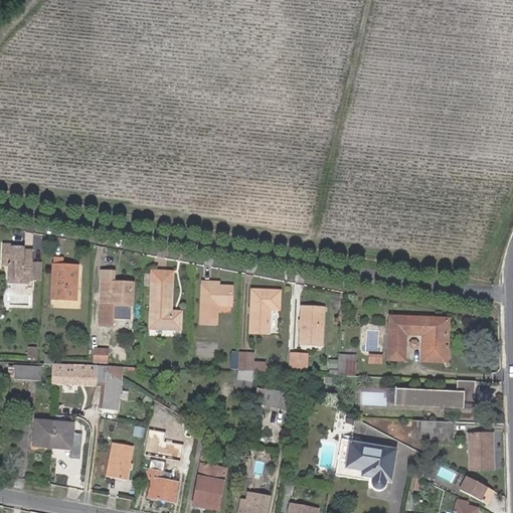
[(7,275),(9,278),(19,279),(22,281),(29,282),(32,277),(33,248),(23,248),(23,246),(11,246),(11,243),(2,243),(2,265),(7,266),(7,275)]
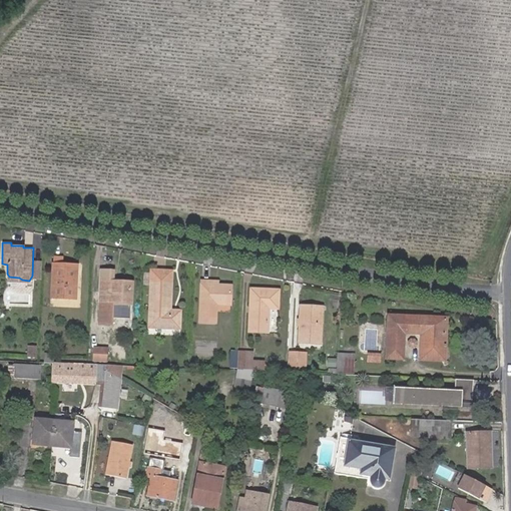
[(62,267),(62,263),(63,257),(53,256),(52,295),(75,297),(76,268),(62,267)]
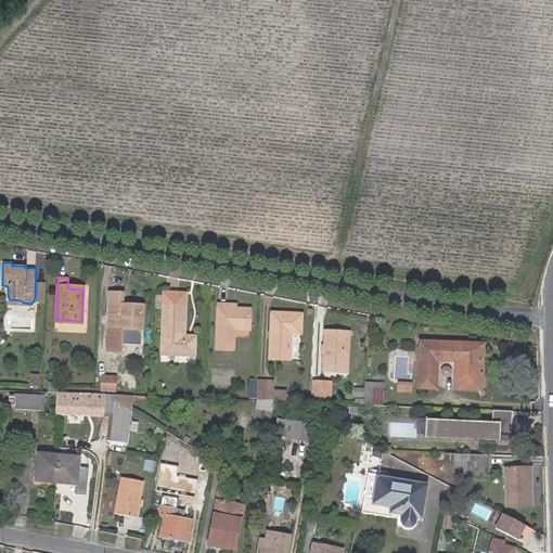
[(185,338),(185,334),(188,292),(165,291),(165,293),(165,295),(165,307),(164,351),(196,354),(196,339),(185,338)]
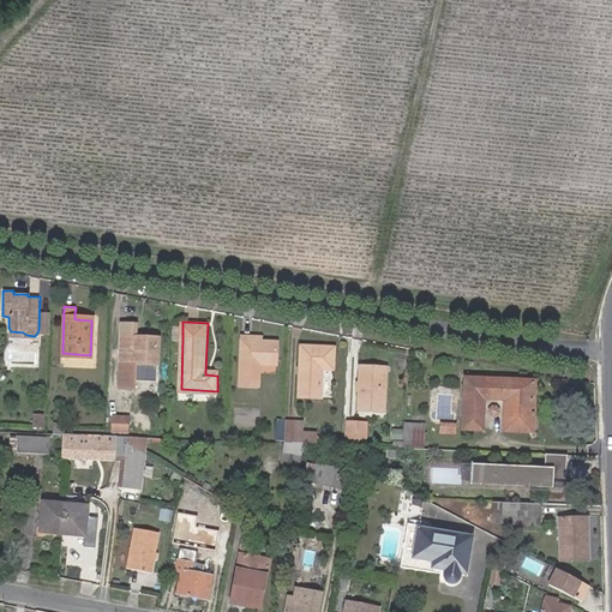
[(135,335),(135,331),(135,323),(121,323),(121,359),(119,385),(135,385),(137,360),(156,361),(157,337),(141,336),(135,335)]
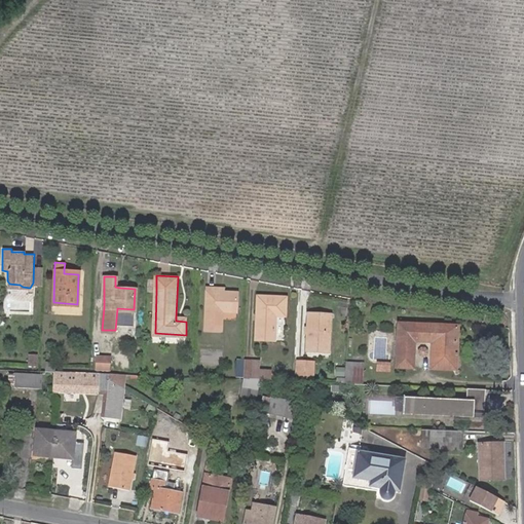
[(156,277),(148,277),(148,291),(156,291),(156,279),(156,277)]
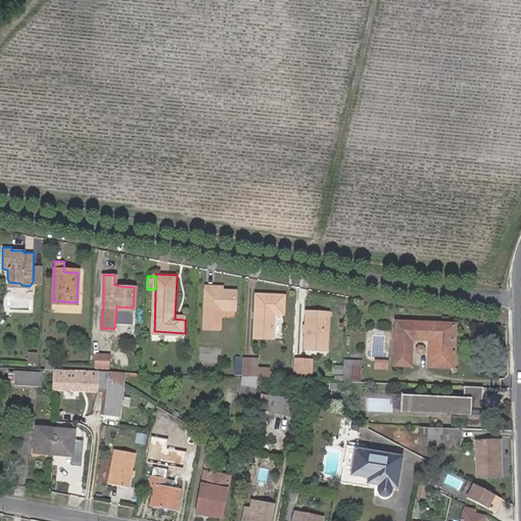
[(215,288),(215,284),(206,283),(204,326),(222,327),(222,315),(219,314),(220,308),(235,309),(236,289),(223,288),(215,288)]
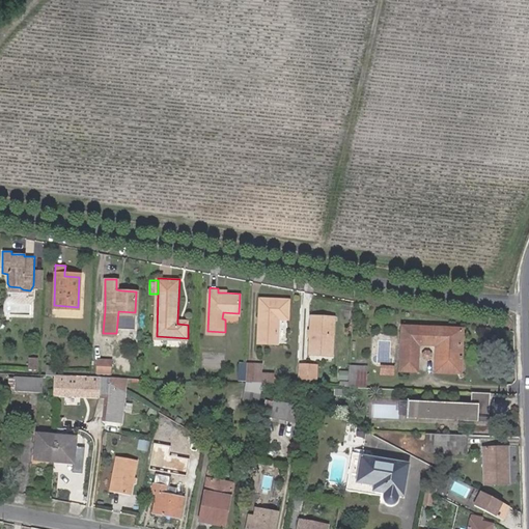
[(261,298),(260,340),(278,342),(280,317),(289,317),(290,299),(261,298)]
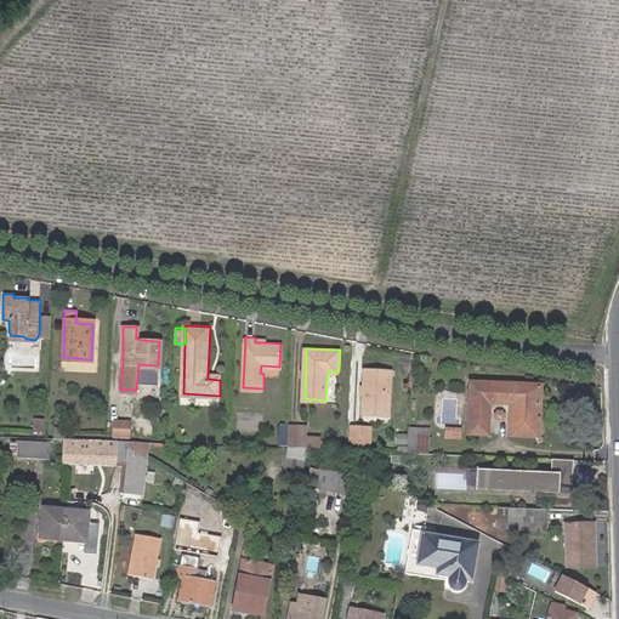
[(367,369),(364,414),(388,416),(391,373),(367,369)]
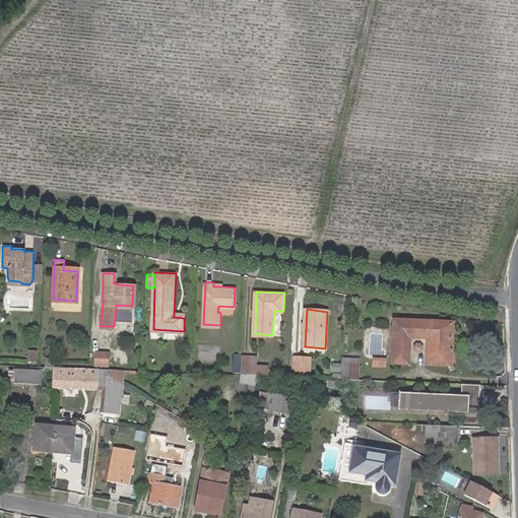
[(276,333),(284,333),(285,316),(277,315),(276,333)]
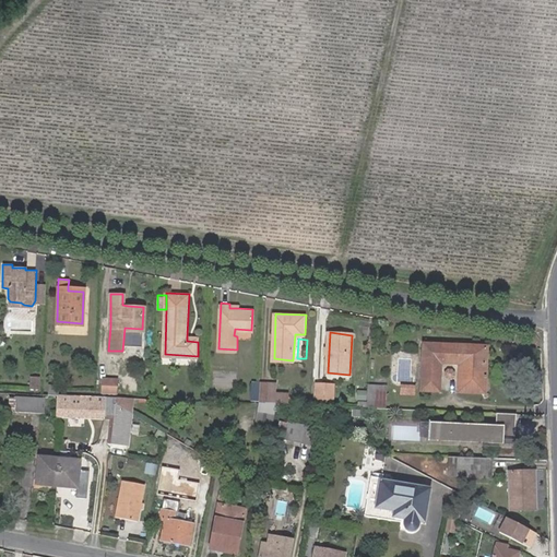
[(474,384),(486,386),(487,347),(426,344),(425,389),(438,389),(439,362),(462,363),(464,363),(464,369),(462,369),(461,391),(474,392),(474,384)]
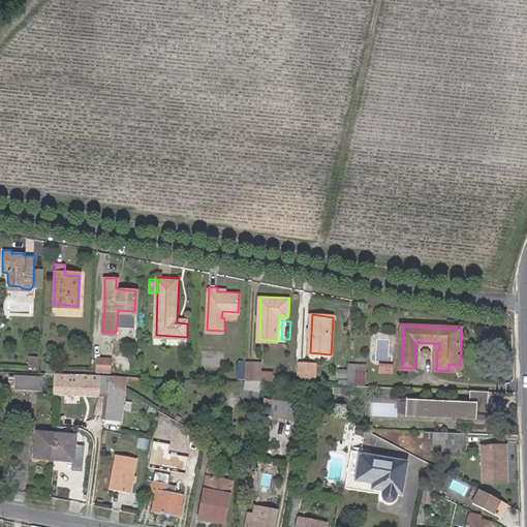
[(38,357),(29,355),(29,367),(37,367),(38,357)]
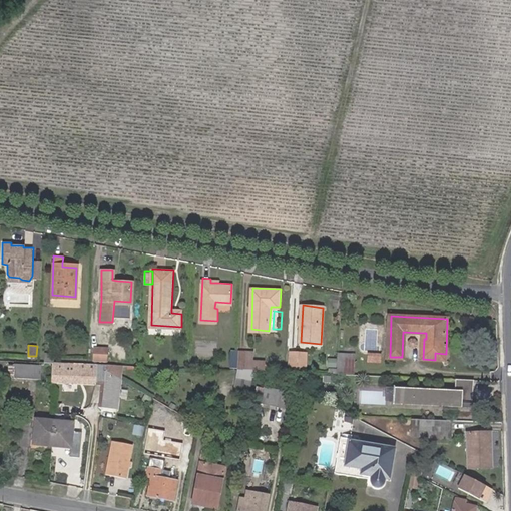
[(94,345),(93,358),(108,359),(109,345),(94,345)]
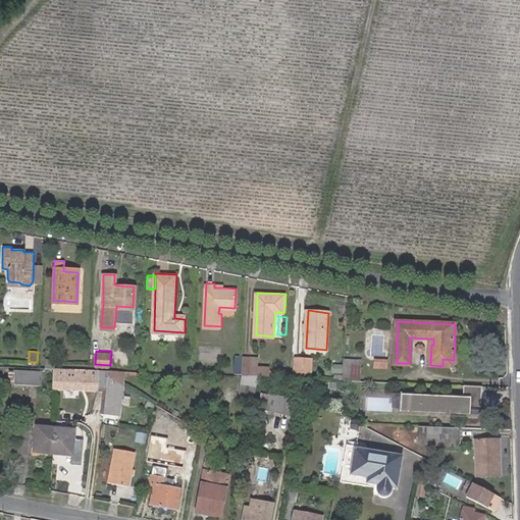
[(251,357),(244,357),(243,373),(250,373),(268,374),(269,366),(257,365),(258,357),(251,357)]
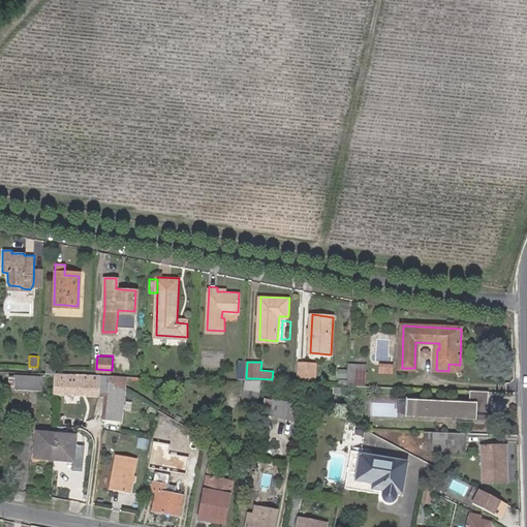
[(47,363),(47,373),(54,373),(56,373),(56,364),(47,363)]
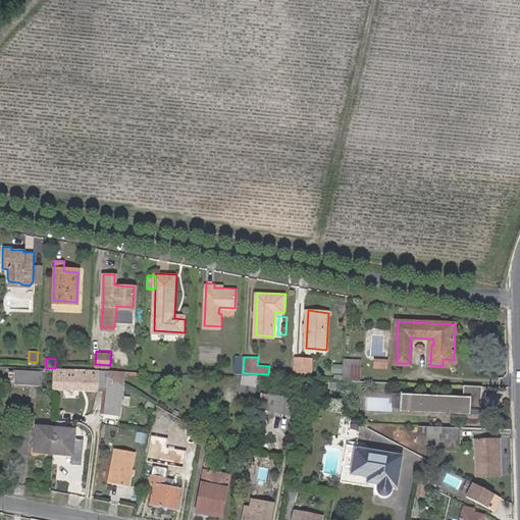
[(307,360),(295,358),(293,373),(306,374),(307,360)]
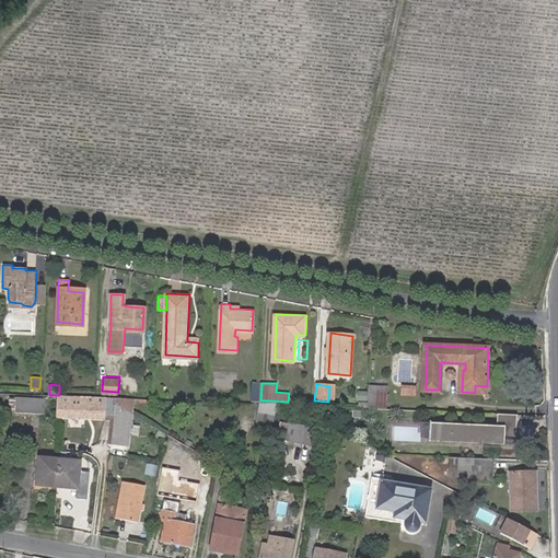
[(388,386),(370,385),(369,405),(386,406),(388,386)]
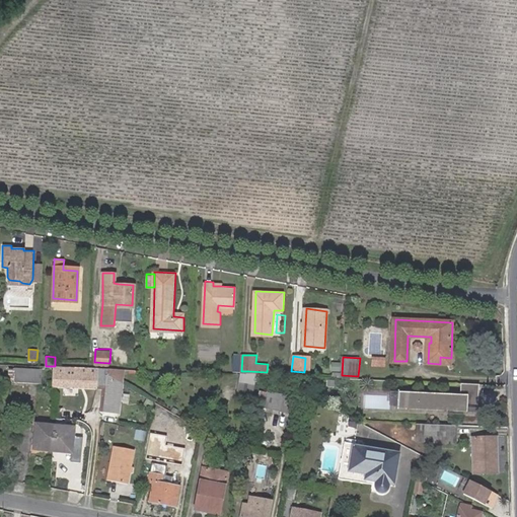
[(55,366),(53,366),(52,383),(101,386),(106,386),(107,374),(97,368),(55,366)]
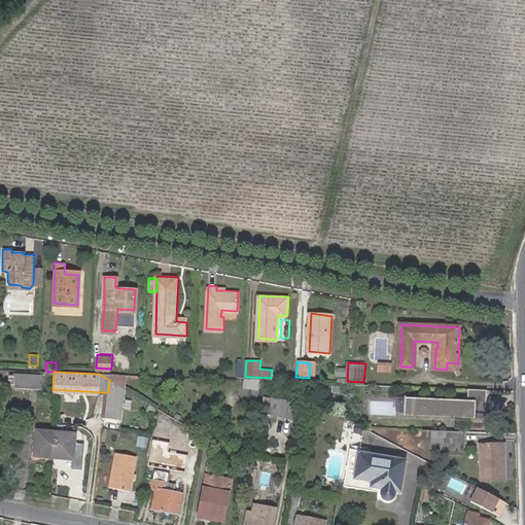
[(43,376),(18,374),(15,388),(42,389),(43,376)]
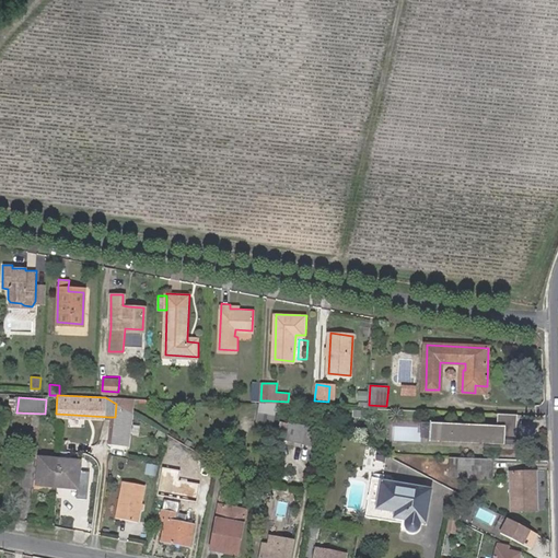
[(132,397),(117,397),(116,404),(131,411),(132,397)]
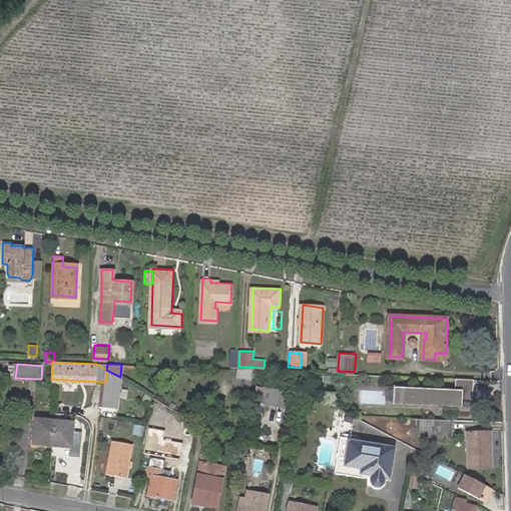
[(120,377),(106,370),(105,382),(104,393),(117,395),(120,377)]
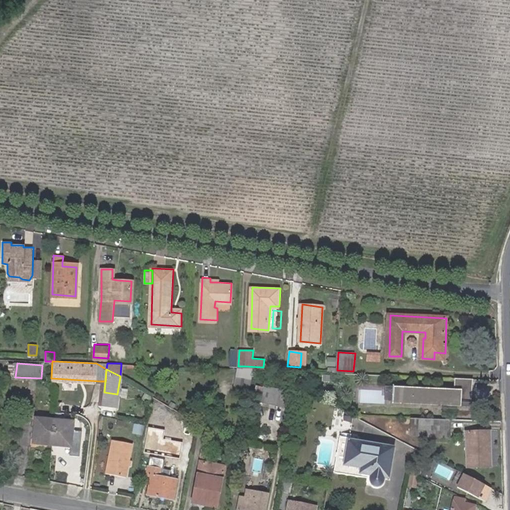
[(250,377),(235,374),(233,387),(247,390),(250,377)]
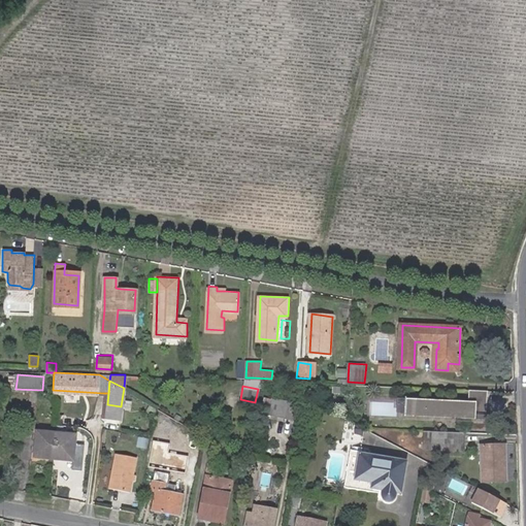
[(404,413),(475,417),(477,398),(488,399),(489,388),(470,387),(469,398),(405,394),(404,413)]
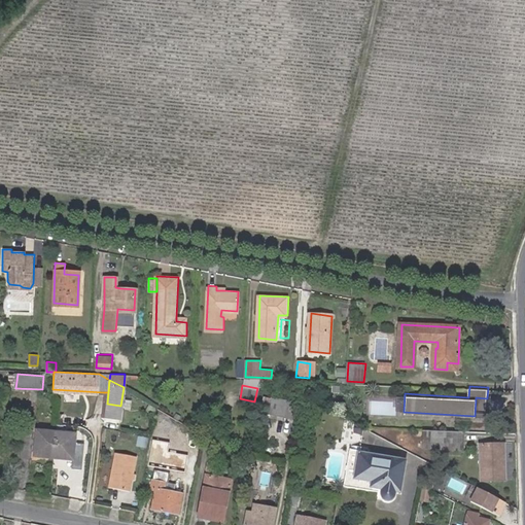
[(394,394),(394,411),(403,411),(404,394),(394,394)]
